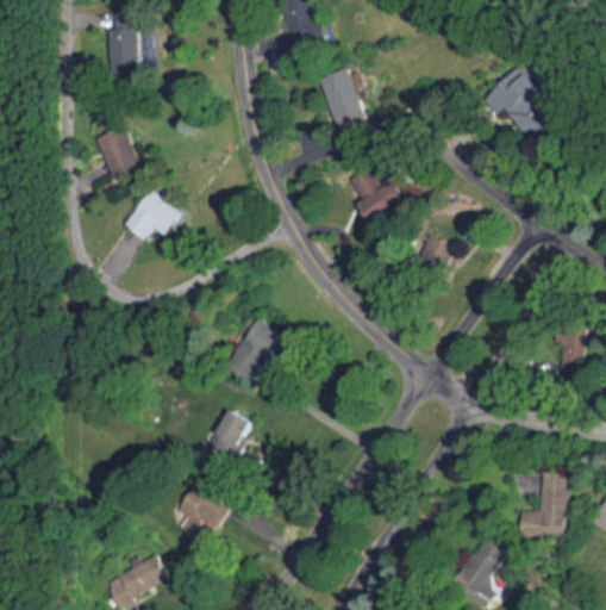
[(314,0),(285,0),(286,50),(329,48),(328,13),(314,13),(314,0)]
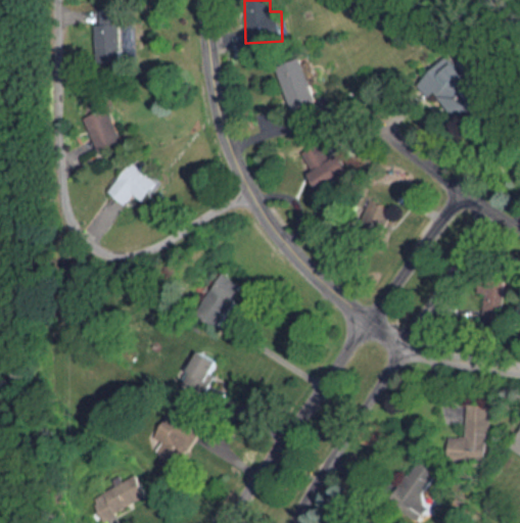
[(293,111),(318,102),(301,60),(278,69),(293,111)]
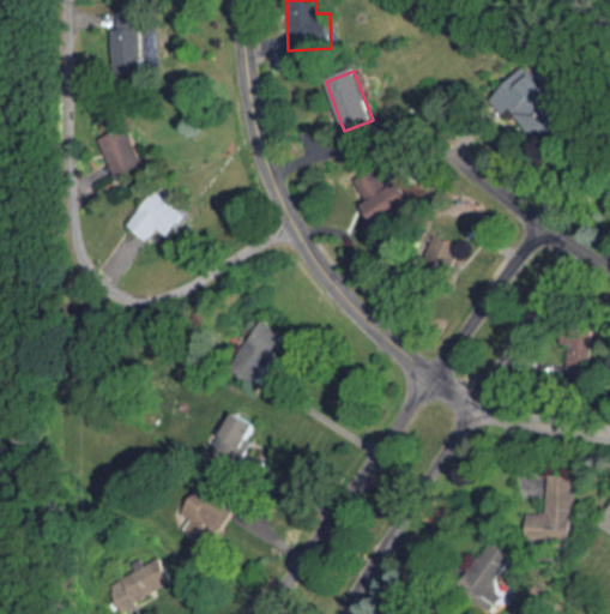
[(412,204),(399,182),(386,190),(374,169),(351,184),(376,226),(412,204)]
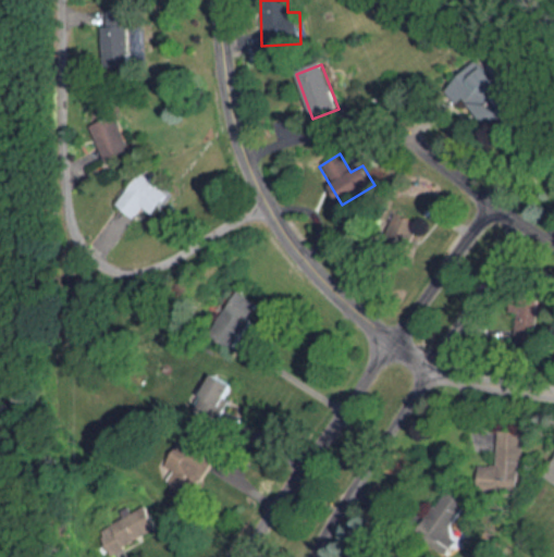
[(193,407),(216,419),(233,386),(210,374),(193,407)]
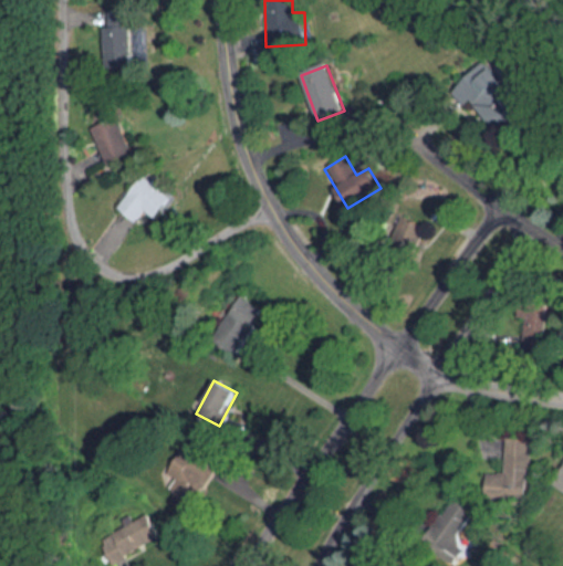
[(525,438),(501,438),(501,473),(481,474),(481,501),(525,501),(525,438)]
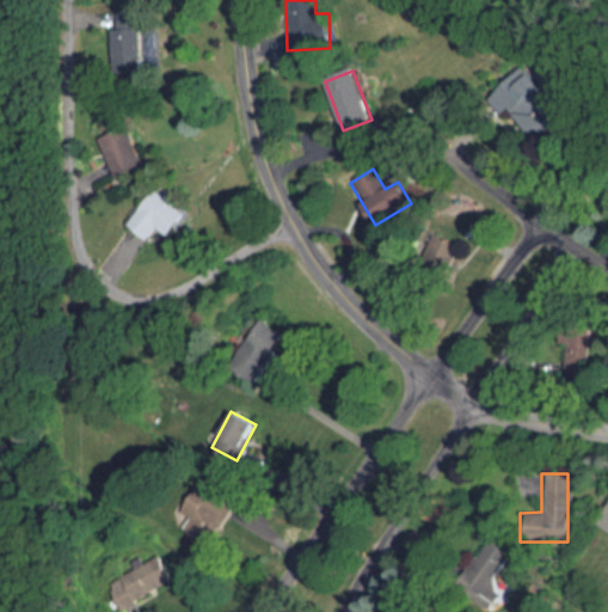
[(200,546),(231,508),(204,487),(174,525),(200,546)]
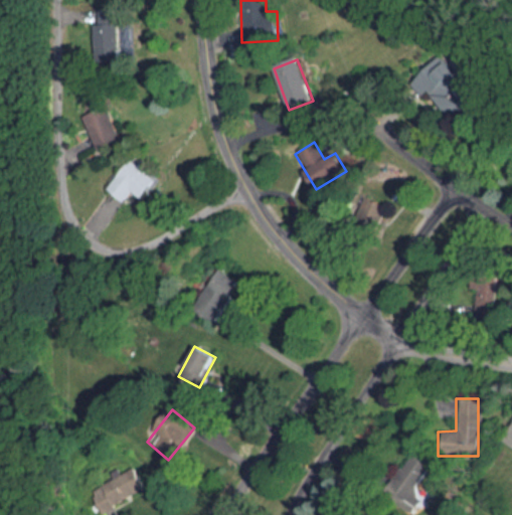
[(511,420),(500,440),(511,447),(511,420)]
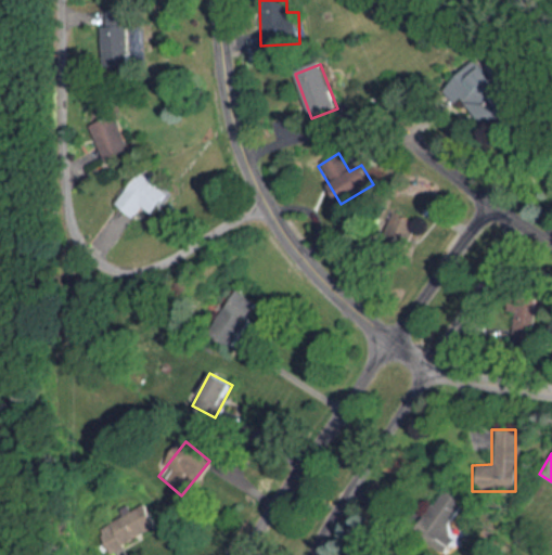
[(462,501),(440,490),(419,536),(440,546),(462,501)]
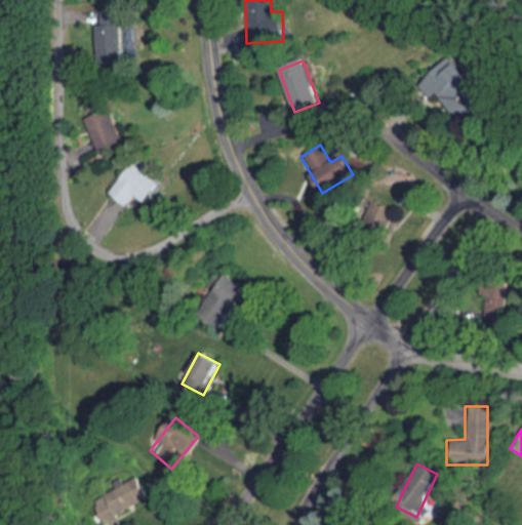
[(99,522),(148,502),(137,477),(89,496),(99,522)]
